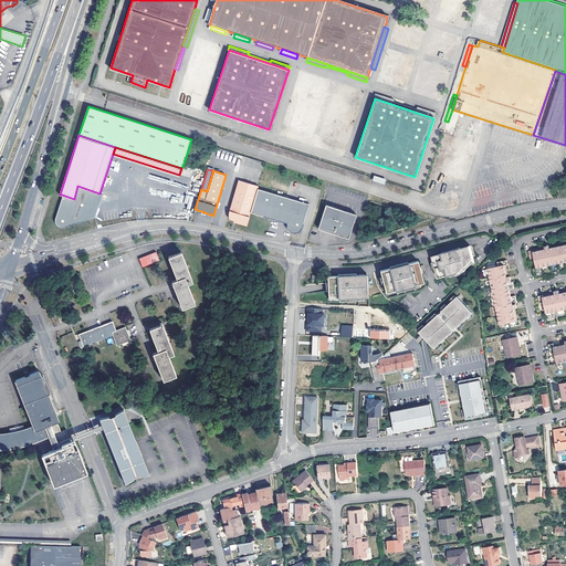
[(258,185),(238,179),(229,210),(229,211),(228,213),(228,215),(229,217),(229,218),(233,219),(236,220),(236,222),(242,223),(242,222),(247,223),(250,211),(257,188),(258,185)]
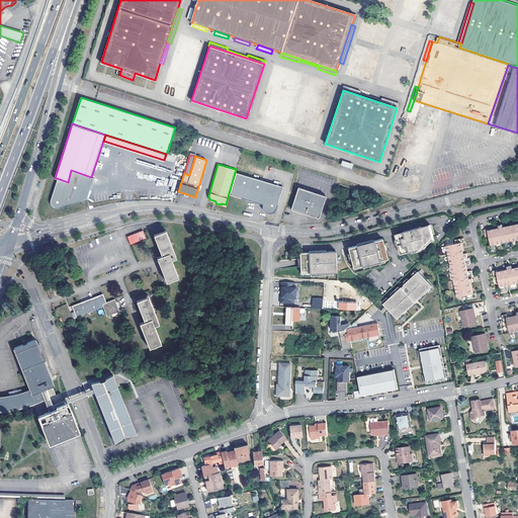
[(68,182),(57,178),(51,198),(50,200),(50,201),(51,203),(51,204),(52,206),(55,207),(58,208),(86,198),(89,189),(92,188),(91,184),(93,177),(91,177),(71,170),(68,182)]
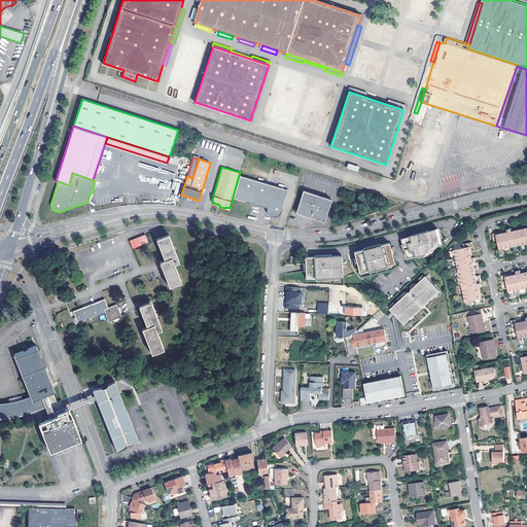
[(287,188),(239,175),(233,197),(267,207),(269,208),(269,209),(270,212),(271,213),(270,215),(273,216),(276,215),(279,214),(281,211),(287,188)]
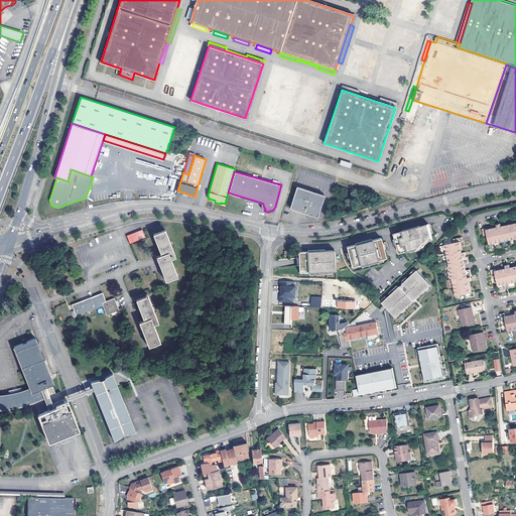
[(324,196),(296,187),(290,209),(290,210),(316,218),(317,217),(324,196)]
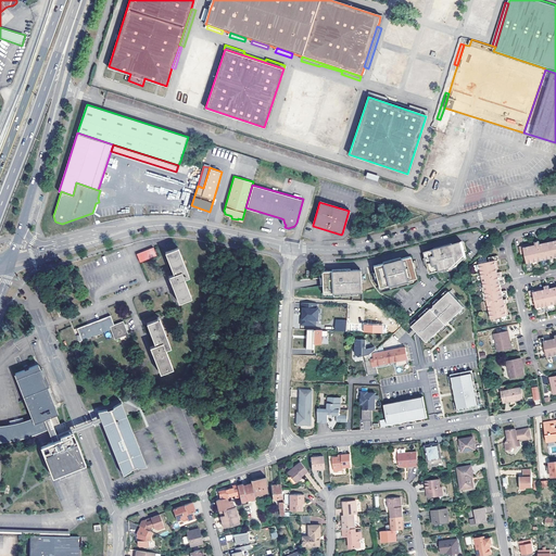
[(555,240),(540,244),(539,241),(536,242),(535,242),(535,243),(535,245),(525,248),(523,247),(519,247),(521,254),(526,253),(528,264),(555,257),(555,240)]
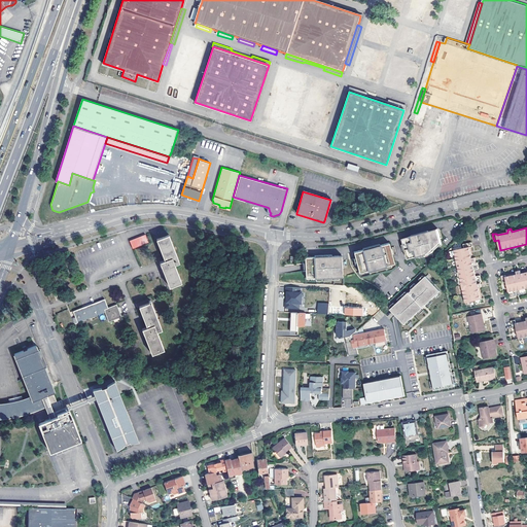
[(413,238),(403,240),(405,246),(407,252),(409,260),(432,254),(434,253),(433,251),(443,244),(438,232),(429,234),(421,236),(422,237),(419,238),(414,239),(413,238)]
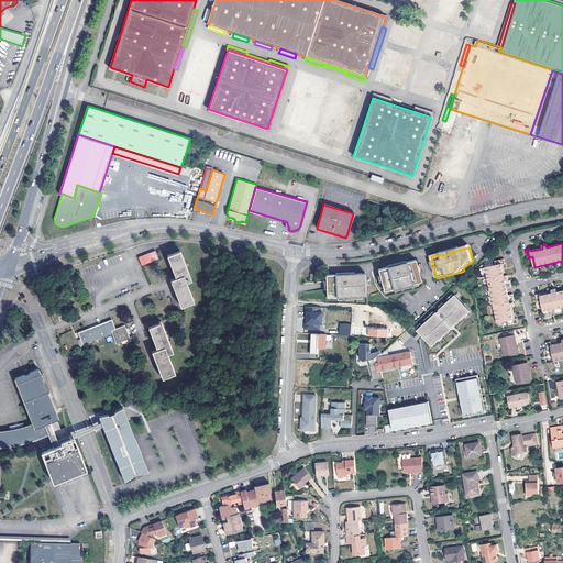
[(139,256),(142,265),(158,258),(156,250),(139,256)]
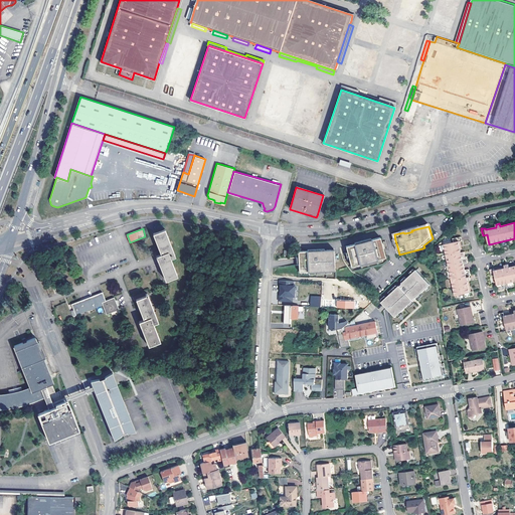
[(165,228),(154,233),(161,253),(157,255),(166,280),(177,275),(171,258),(175,255),(165,228)]
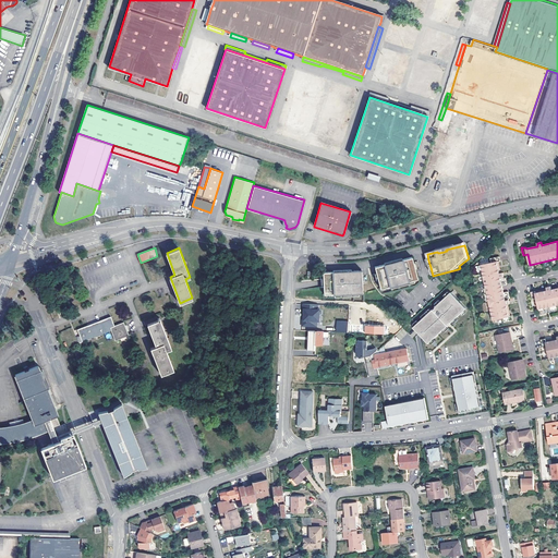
[(512,315),(511,316),(509,316),(507,305),(508,304),(510,304),(509,302),(509,300),(510,298),(509,292),(505,293),(502,286),(507,284),(506,278),(504,277),(504,275),(504,273),(501,274),(500,274),(497,262),(499,262),(500,262),(499,257),(490,259),(492,263),(481,265),(489,302),(485,303),(487,311),(490,310),(494,320),(504,318),(505,322),(513,319),(512,315)]
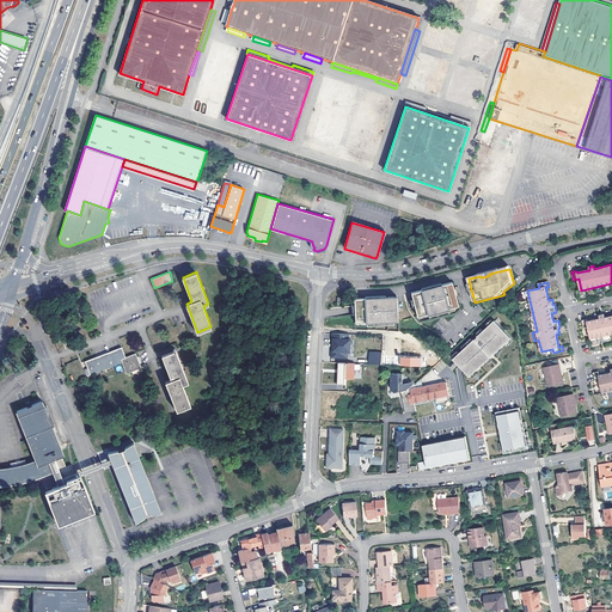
[(422,291),(411,294),(412,300),(415,308),(417,318),(428,314),(454,308),(458,307),(456,298),(453,289),(452,283),(441,286),(432,288),(433,289),(428,291),(422,292),(422,291)]
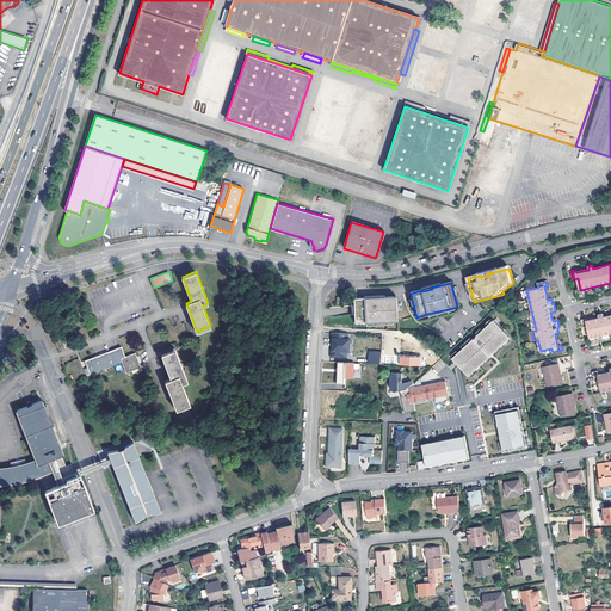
[(513,283),(503,291),(504,294),(513,285),(513,283)]
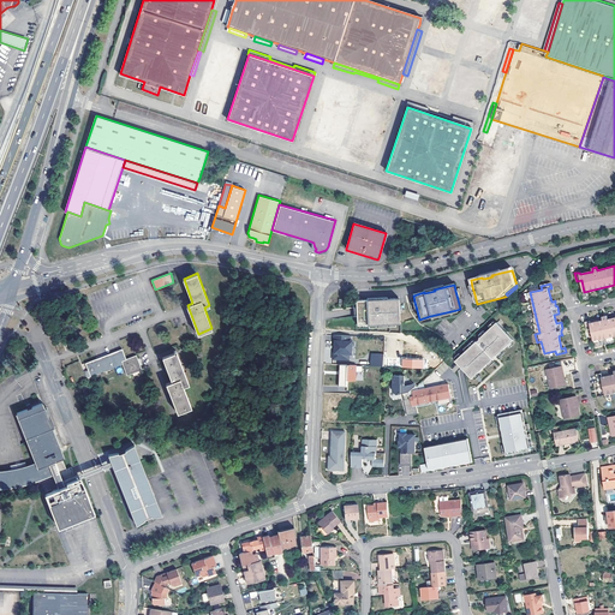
[(366,300),(356,300),(356,308),(356,316),(356,326),(368,326),(394,323),(399,323),(399,314),(398,305),(398,299),(387,299),(377,300),(377,302),(372,302),(366,302),(366,300)]
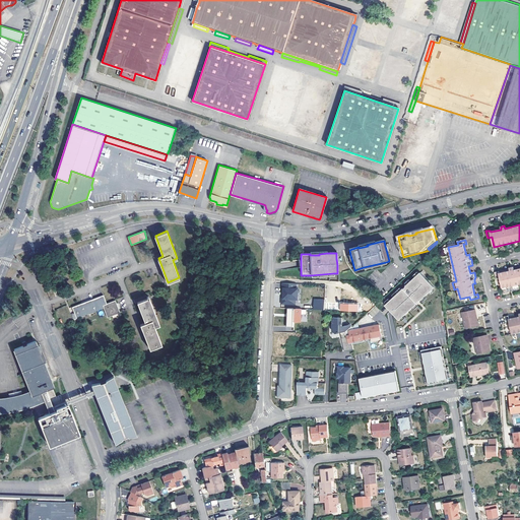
[(386,262),(364,267),(364,270),(386,264),(386,262)]
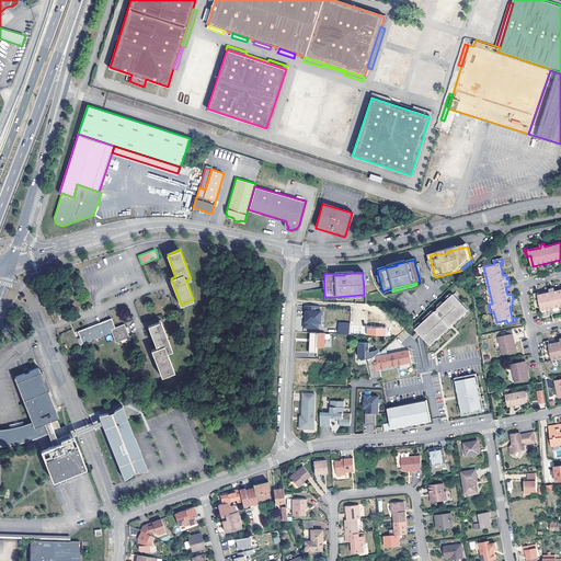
[(550,289),(550,290),(550,292),(539,295),(538,293),(534,294),(535,301),(540,300),(541,310),(560,306),(560,289),(554,292),(553,288),(551,288),(550,289)]
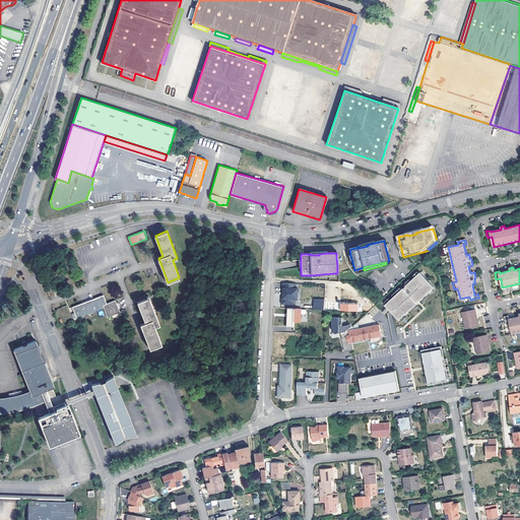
[(385,305),(399,320),(400,319),(404,316),(412,309),(416,305),(417,304),(417,303),(419,301),(421,300),(426,297),(430,293),(434,288),(435,287),(424,274),(426,272),(424,270),(421,272),(420,272),(419,273),(415,277),(411,280),(407,284),(407,285),(406,284),(402,287),(403,288),(402,289),(394,297),(391,300),(386,304),(385,305)]
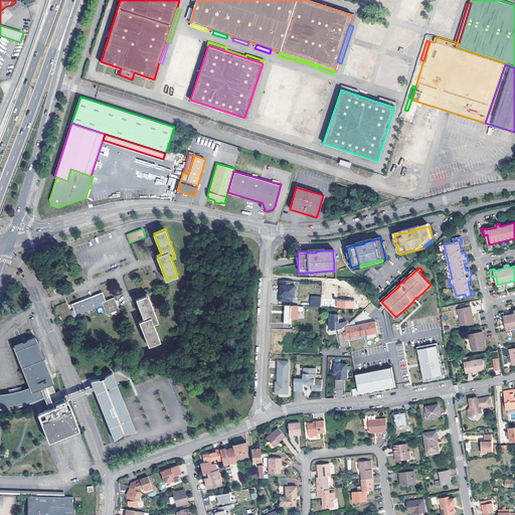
[(278,301),(292,301),(293,296),(293,286),(293,281),(279,280),(279,290),(281,290),(280,294),(280,295),(279,295),(278,301)]
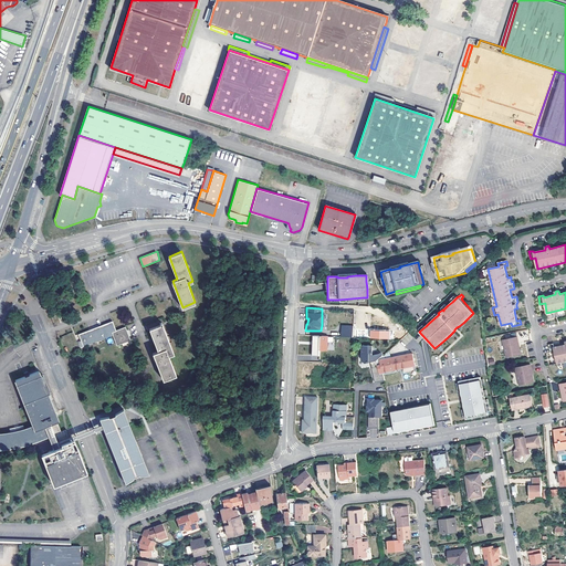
[(427,321),(429,323),(438,315),(436,313),(427,321)]
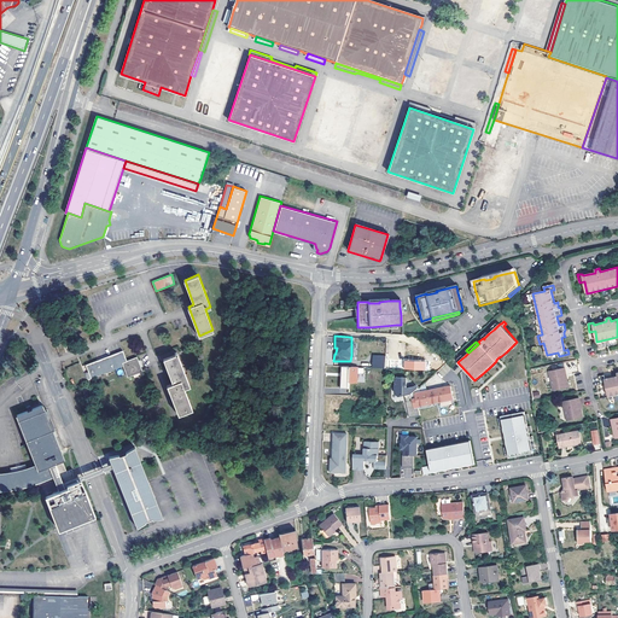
[(175,354),(173,348),(158,353),(161,360),(163,359),(170,377),(164,379),(179,414),(192,409),(185,388),(190,385),(176,351),(175,351),(175,354)]
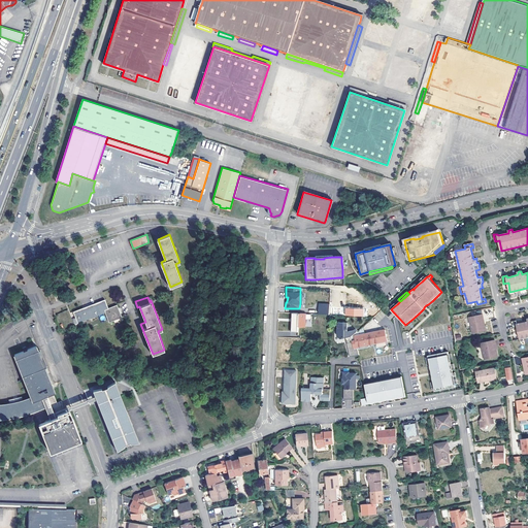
[(105,299),(73,312),(78,323),(105,312),(109,323),(122,317),(118,305),(108,308),(105,299)]
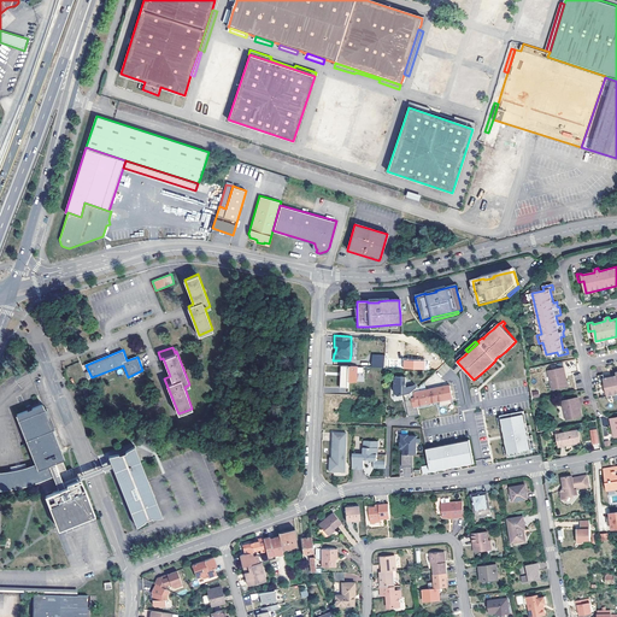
[(374,366),(386,368),(386,356),(374,356),(374,366)]
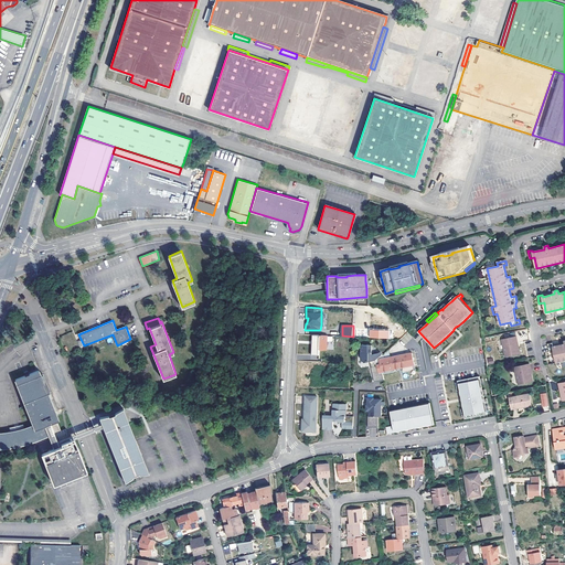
[(329,336),(313,334),(312,340),(313,341),(313,344),(310,343),(310,350),(321,350),(321,349),(322,350),(326,350),(326,349),(328,349),(328,341),(329,341),(329,336)]
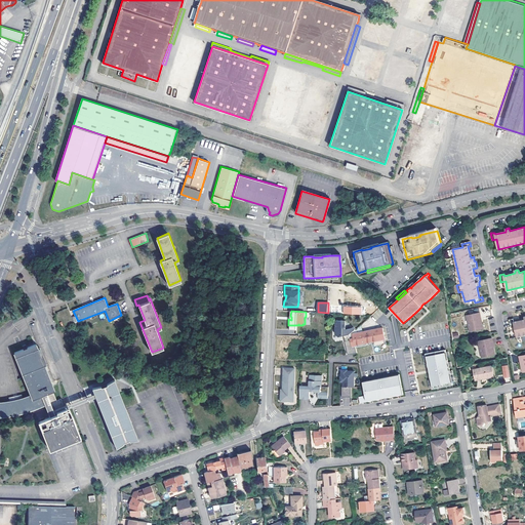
[(469,331),(482,328),(480,323),(480,319),(481,319),(479,313),(466,315),(469,331)]
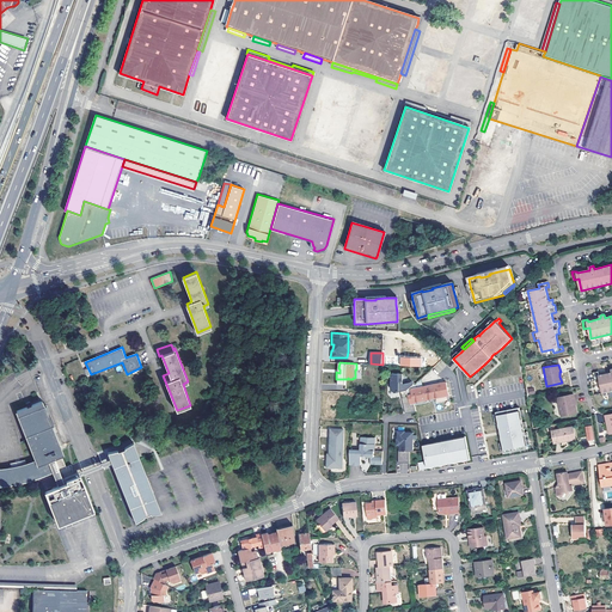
[(603,393),(611,391),(611,368),(610,369),(611,371),(611,373),(599,375),(598,373),(598,372),(593,373),(595,383),(599,381),(603,393)]
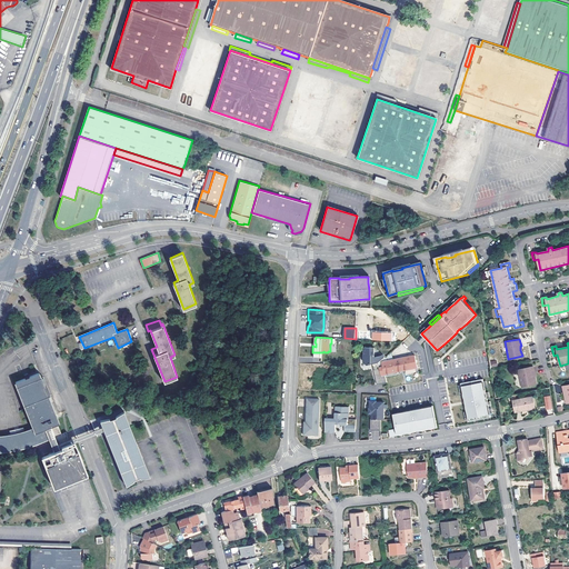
[(378,385),(387,382),(386,376),(381,377),(379,362),(386,357),(383,355),(382,356),(375,357),(373,355),(375,347),(363,346),(363,360),(368,366),(373,365),(378,385)]
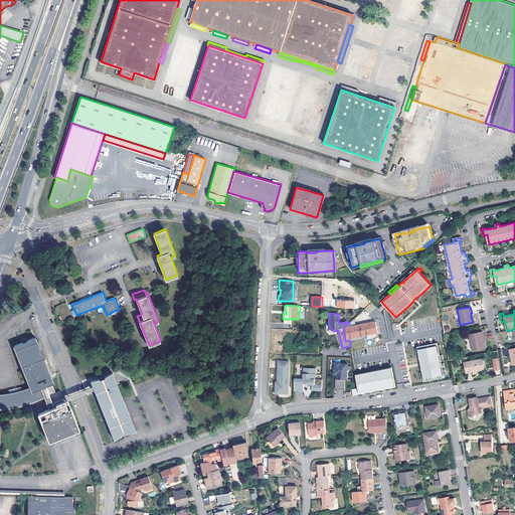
[(376,325),(375,321),(346,328),(349,338),(367,335),(375,333),(378,332),(377,328),(378,328),(378,325),(376,325)]
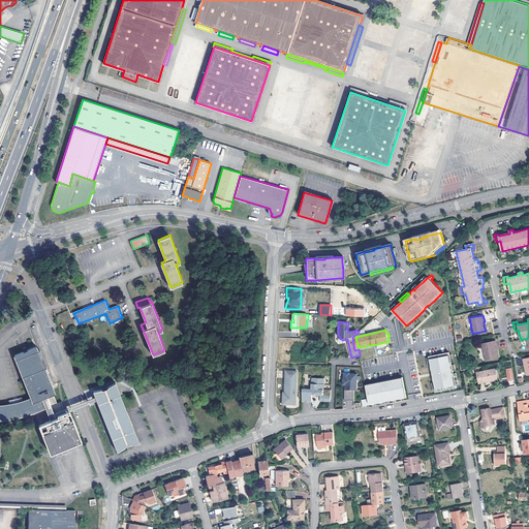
[(495,341),(481,344),(485,360),(497,358),(496,351),(495,347),(497,347),(495,341)]
